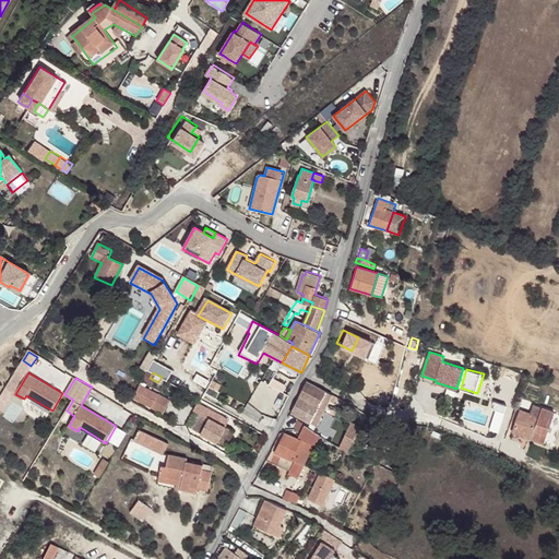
[(329,400),(332,394),(307,381),(299,396),(319,407),(324,409),(336,417),(340,409),(328,403),(329,400)]
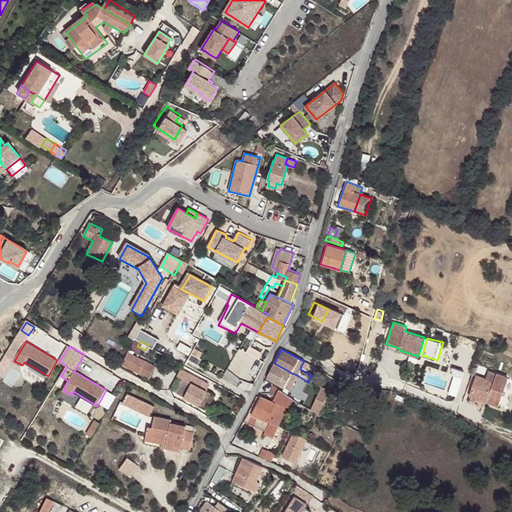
[(147,361),(129,352),(123,364),(140,374),(147,361)]
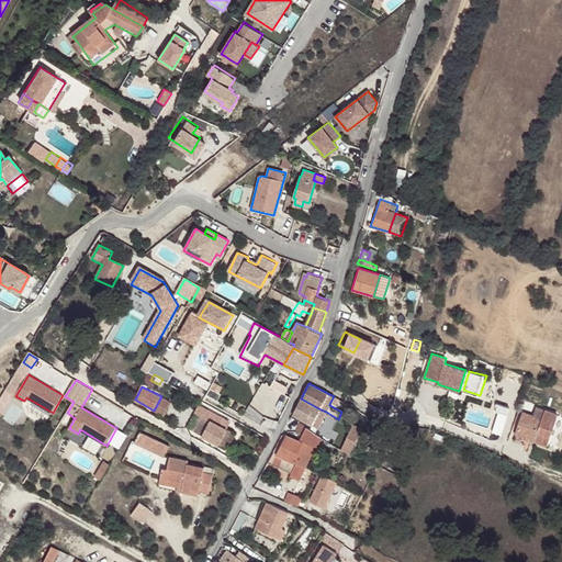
[(172,402),(161,396),(154,411),(165,416),(172,402)]
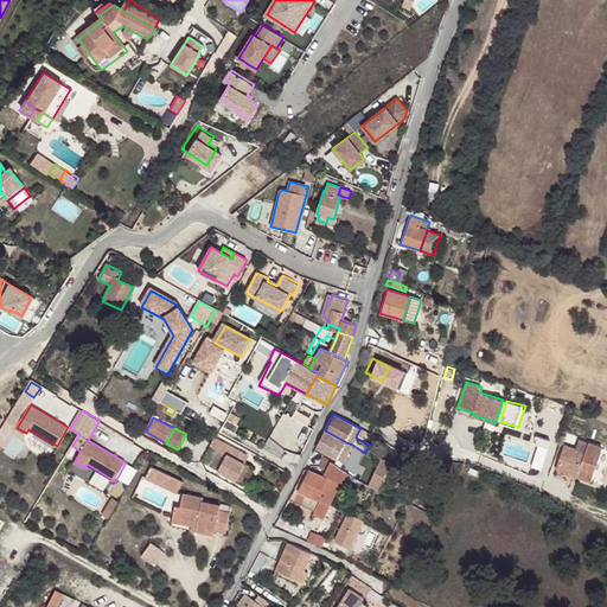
[(337,459),(346,442),(325,430),(315,448),(337,459)]
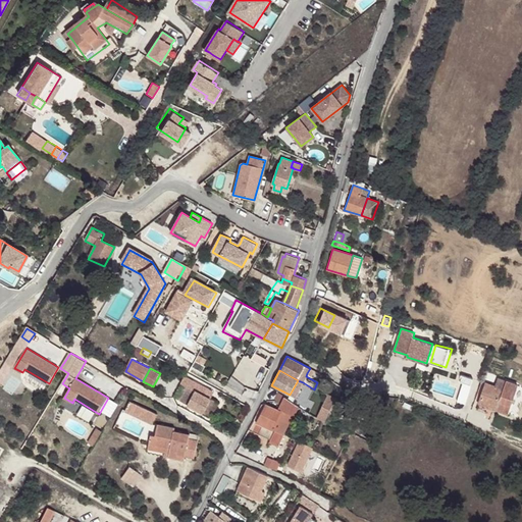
[(508,414),(518,385),(498,378),(496,386),(485,383),(478,404),(508,414)]
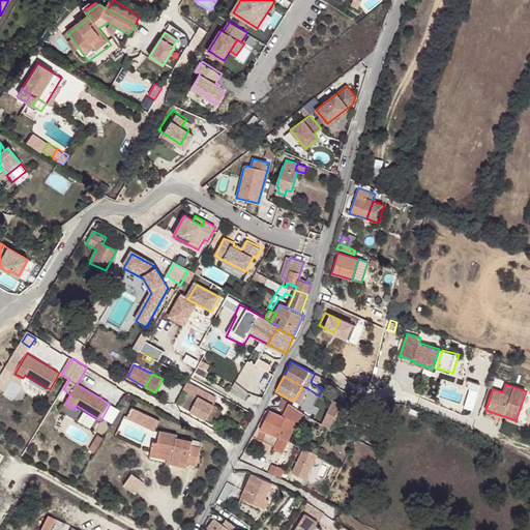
[(302,386),(294,401),(300,404),(307,388),(302,386)]
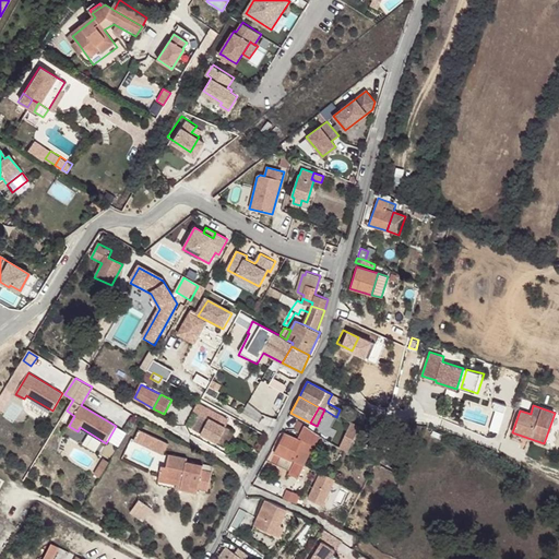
[(201,413),(192,429),(218,443),(227,428),(219,424),(222,419),(212,413),(209,417),(201,413)]
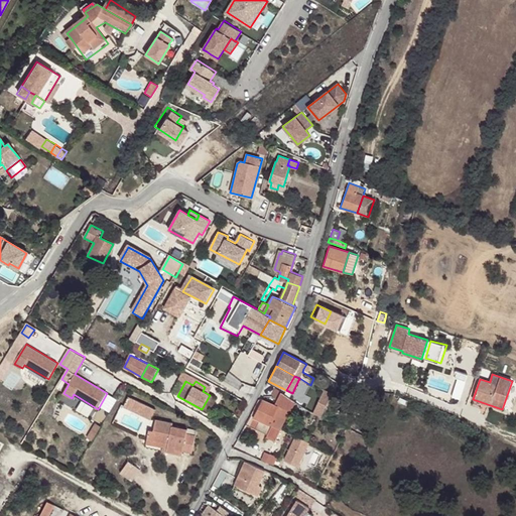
[(348,391),(360,395),(362,390),(357,388),(350,386),(348,391)]
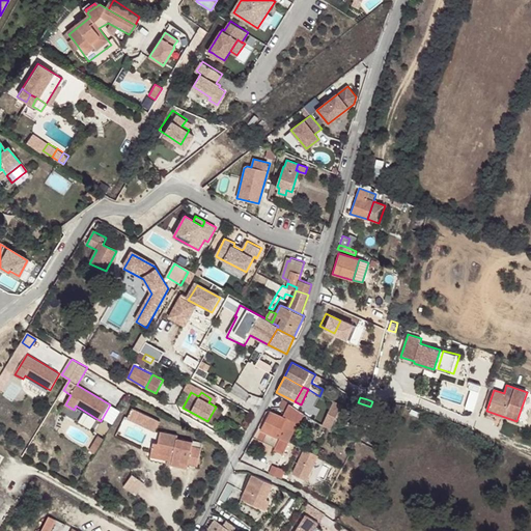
[(283,399),(279,408),(285,411),(284,413),(282,412),(280,415),(298,423),(304,414),(289,403),(290,402),(283,399)]
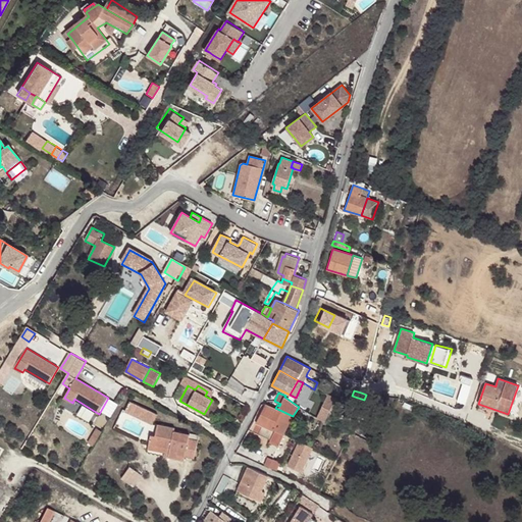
[(327,396),(324,401),(332,405),(335,399),(327,395),(326,396),(327,396)]
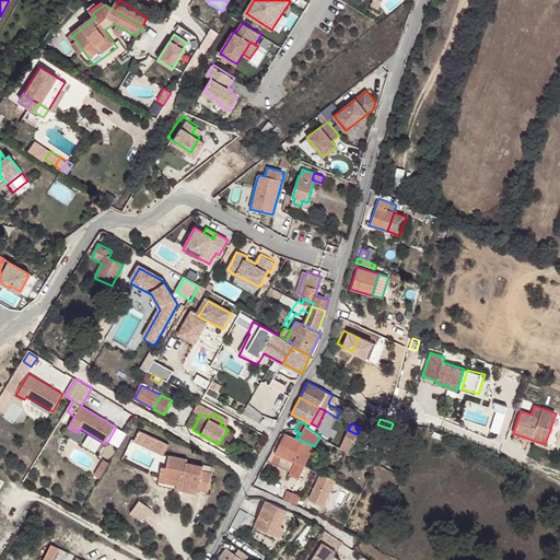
[(228,429),(219,444),(225,447),(234,432),(228,429)]
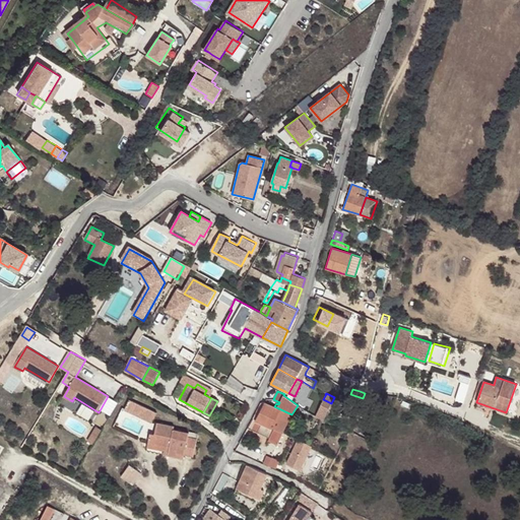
[(323,399),(316,414),(324,418),(331,403),(323,399)]
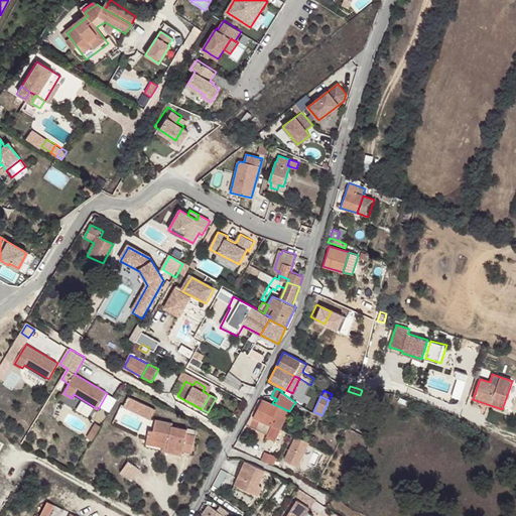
[(154,410),(128,397),(123,406),(150,419),(154,410)]
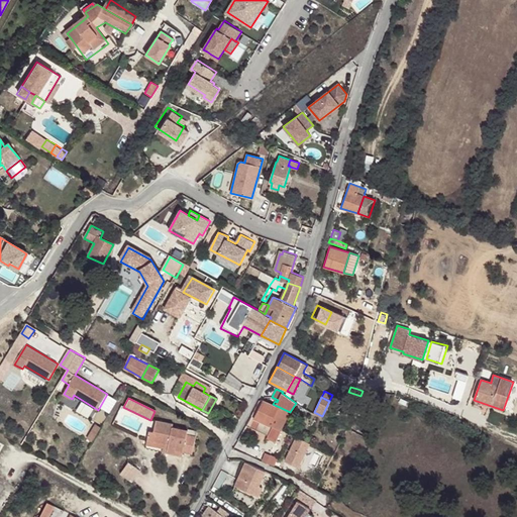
[(260,400),(251,416),(282,430),(290,412),(273,404),(263,400),(260,400)]
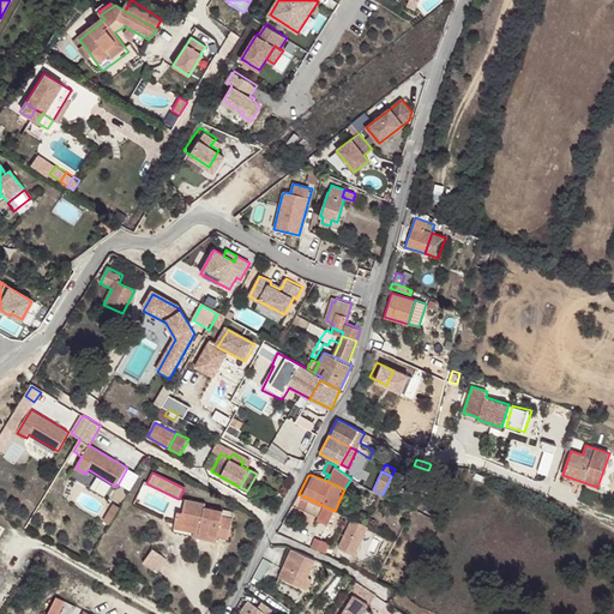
[(335,511),(299,494),(293,505),(318,517),(317,519),(329,524),(335,511)]
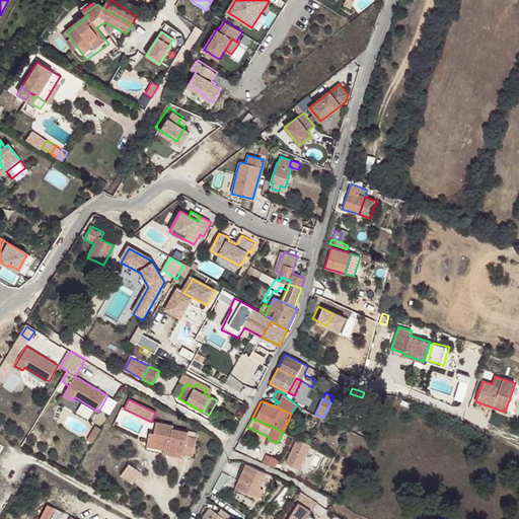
[(146,435),(144,444),(165,447),(164,452),(163,457),(171,458),(172,454),(179,455),(190,456),(193,439),(184,438),(186,433),(169,431),(170,427),(153,424),(152,436),(146,435)]
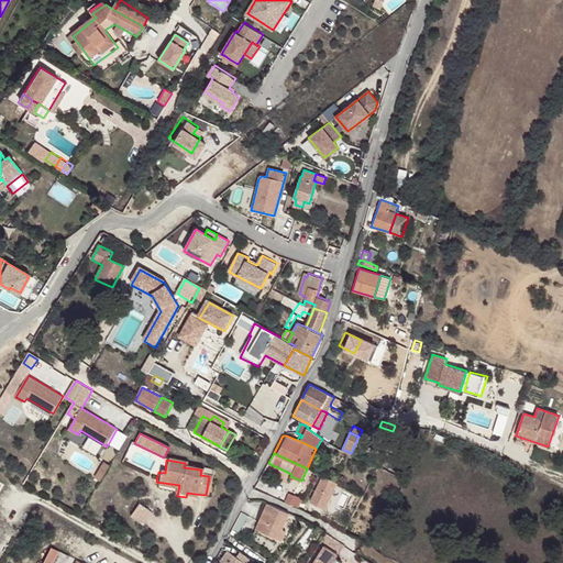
[(101,481),(111,465),(105,462),(96,477),(101,481)]
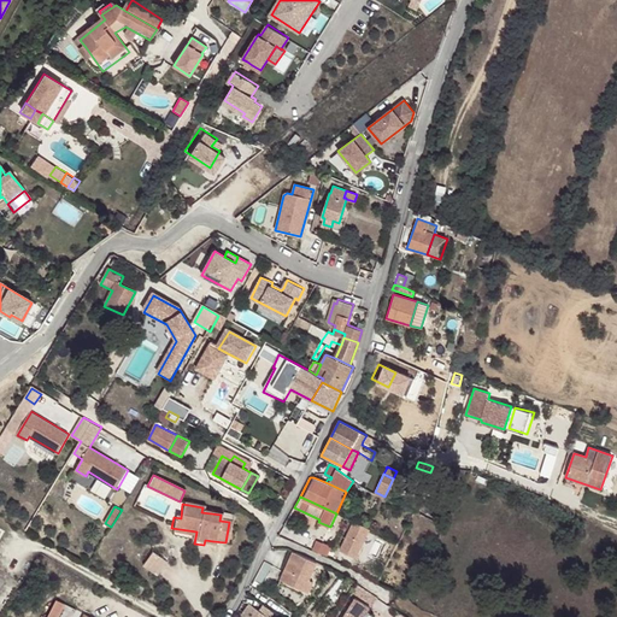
[(318,552),(323,542),(317,540),(312,550),(318,552)]
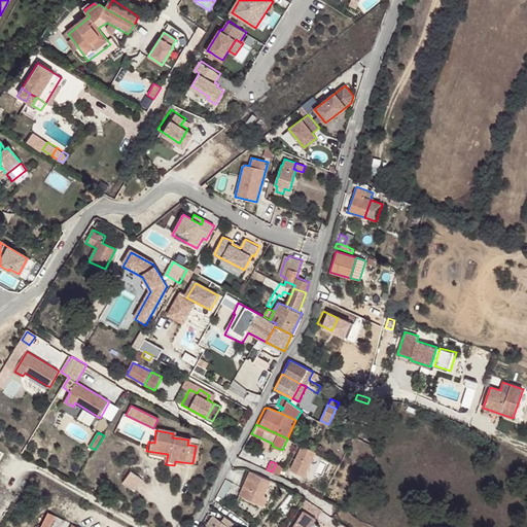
[(276,463),(272,471),(279,475),(283,466),(276,463)]
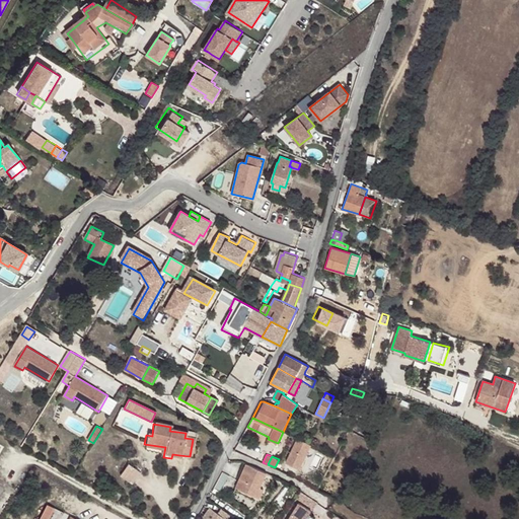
[(267,472),(246,464),(236,488),(255,497),(260,487),(267,472)]
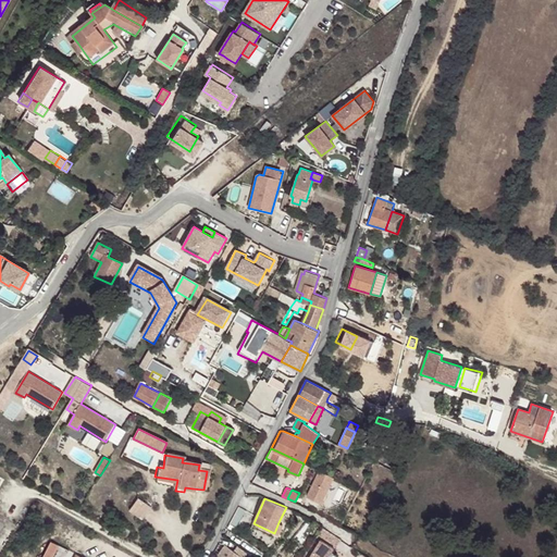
[(151,509),(137,502),(128,514),(141,522),(151,509)]
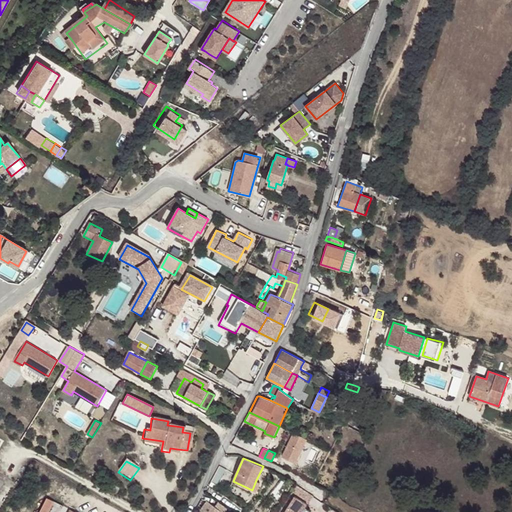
[(220,465),(211,481),(216,484),(226,469),(220,465)]
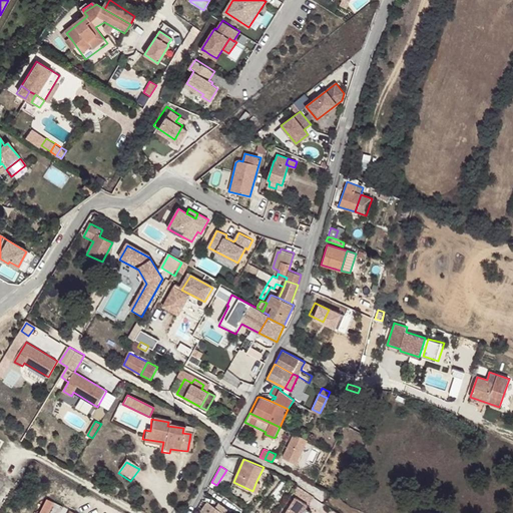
[(111,482),(107,489),(118,494),(121,488),(111,482)]
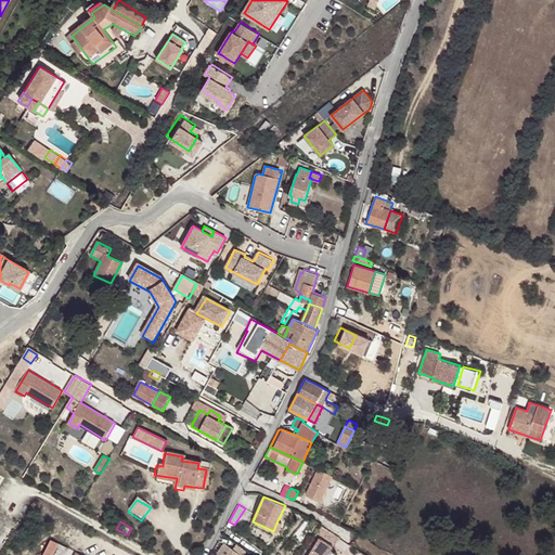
[(321,527),(315,536),(319,538),(333,546),(339,538),(328,531),(321,527)]
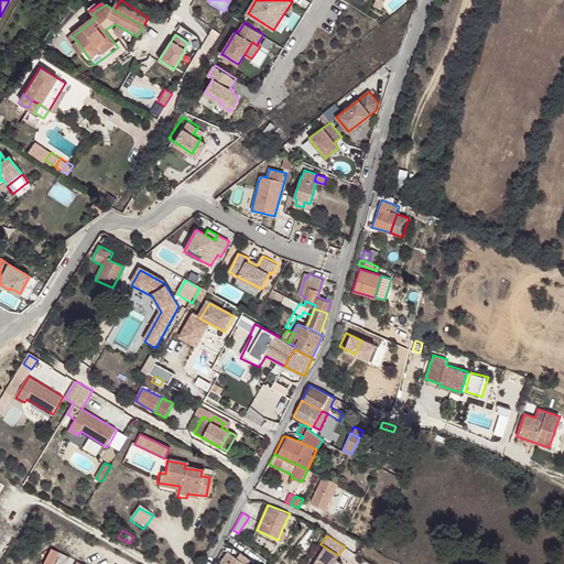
[(331,563),(338,555),(324,546),(313,563),(331,563)]
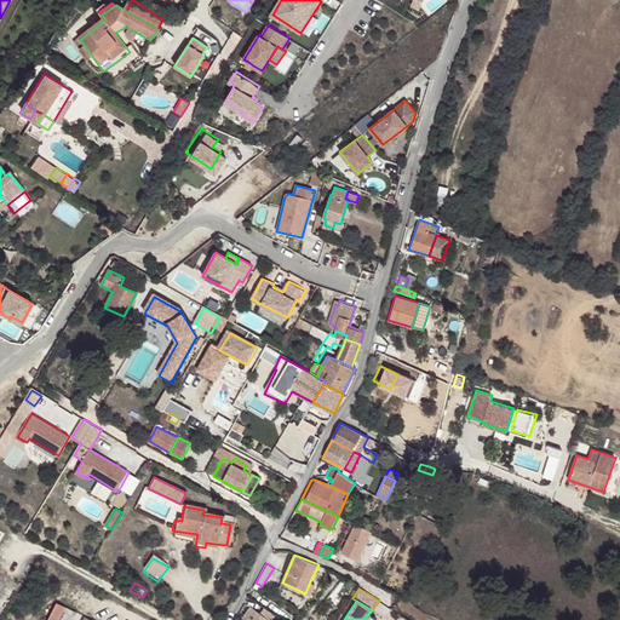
[(245,619),(271,619),(275,615),(264,608),(259,614),(251,607),(242,618),(245,619)]
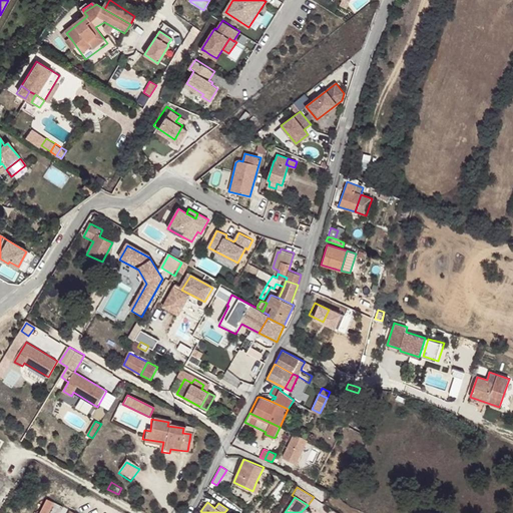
[(50,503),(44,512),(52,512),(56,507),(50,503)]
